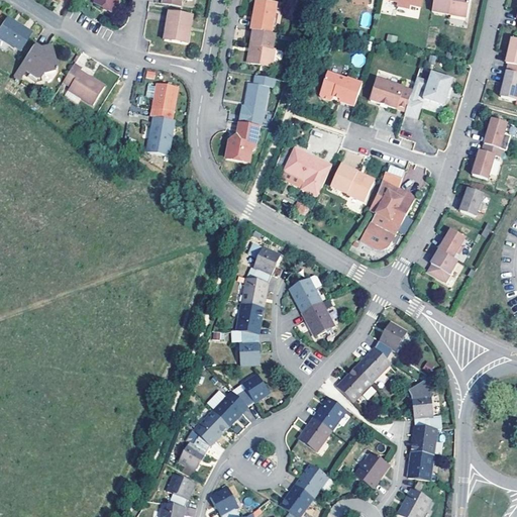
[(251,17),(251,21),(253,21),(251,31),(252,32),(271,35),(277,4),(255,0),(251,17)]
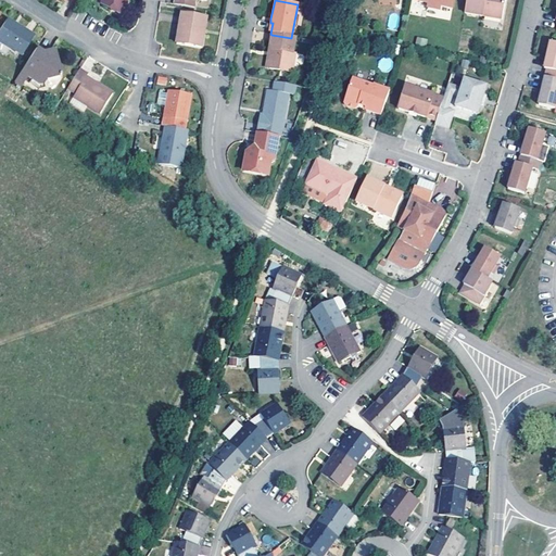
[(412,0),(429,3),(428,8),(440,10),(441,7),(453,9),(454,0),(412,0)]
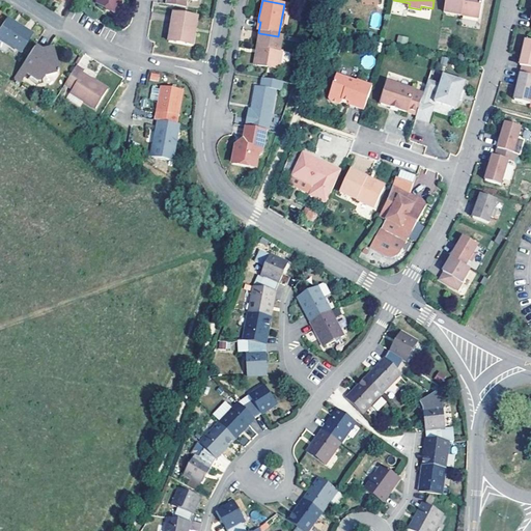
[(446,0),(444,12),(479,19),(482,0),(446,0)]
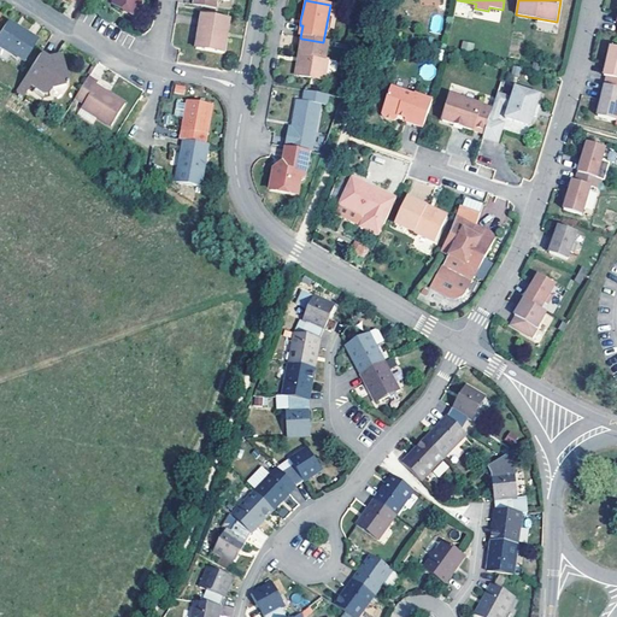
[(225,39),(228,18),(200,13),(194,47),(221,52),(223,37),(225,39)]
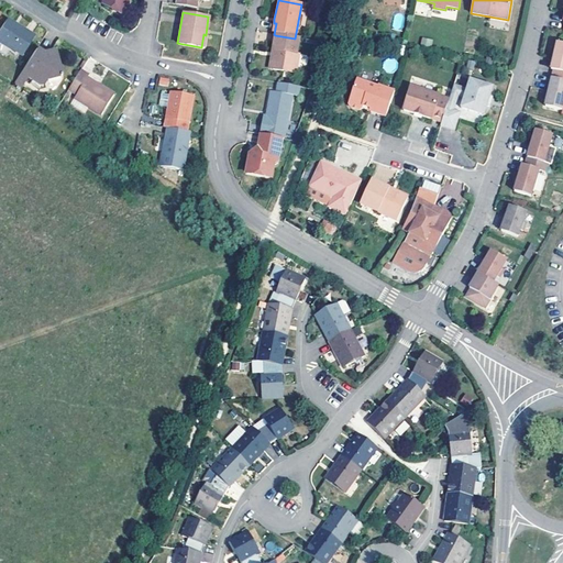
[(2,18),(15,26),(17,25),(18,23),(4,15),(2,18)]
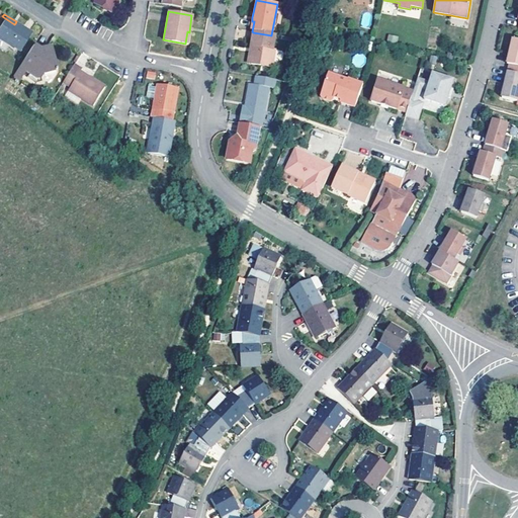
[(0,46),(3,49),(7,41),(17,48),(27,31),(15,23),(14,24),(2,16),(0,19),(0,46)]
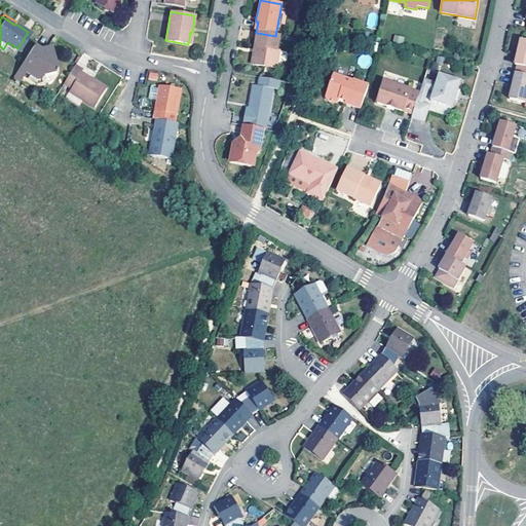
[(275,51),(278,37),(275,36),(257,33),(254,47),(256,48),(256,50),(253,65),(274,70),(277,51),(275,51)]
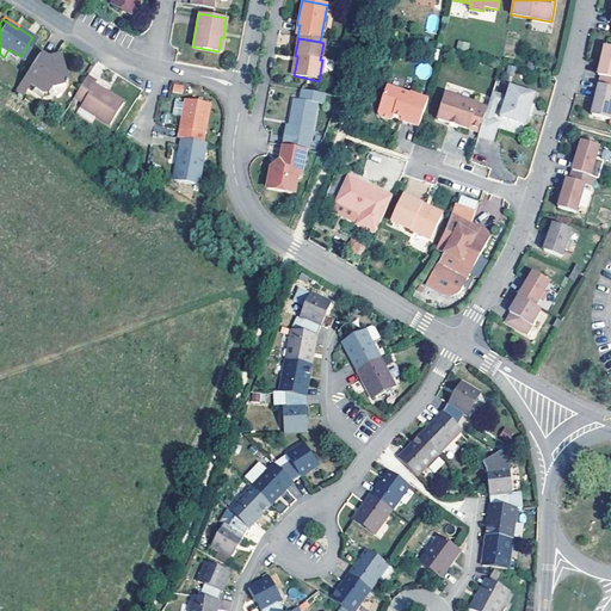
[(457,41),(456,48),(468,50),(469,43),(457,41)]
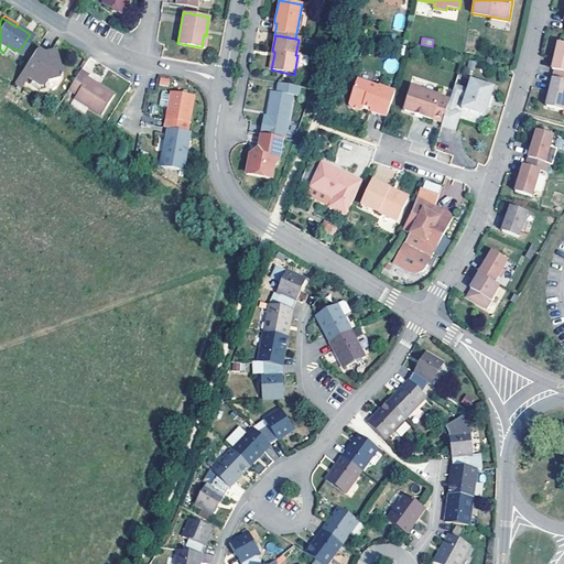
[(553,78),(563,80),(563,43),(559,43),(555,60),(557,61),(557,63),(555,71),(553,78)]
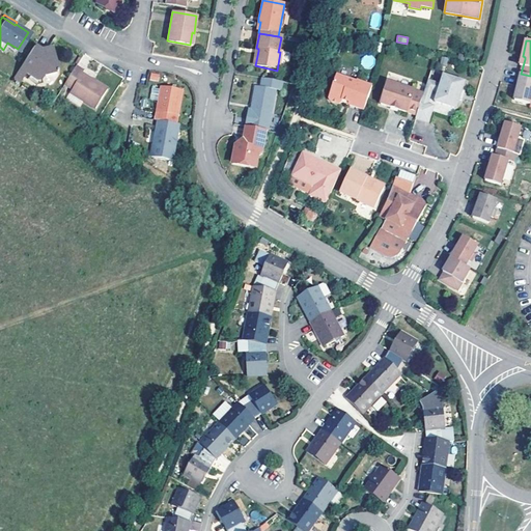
[(37,47),(31,43),(9,75),(17,79),(22,70),(27,73),(25,76),(34,82),(39,81),(37,73),(54,70),(49,45),(43,46),(37,47)]
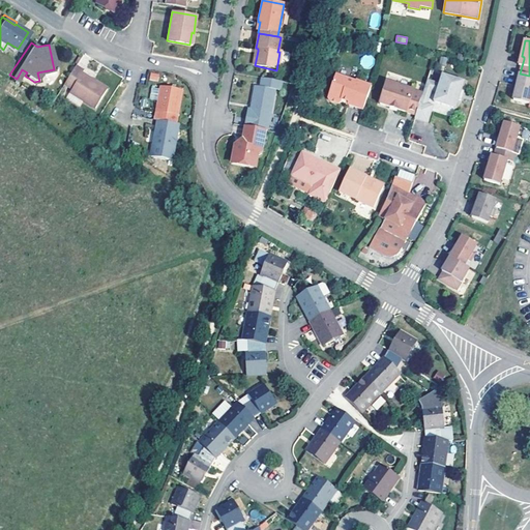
[(82,68),(74,63),(62,82),(69,86),(67,89),(93,106),(105,88),(80,71),(82,68)]
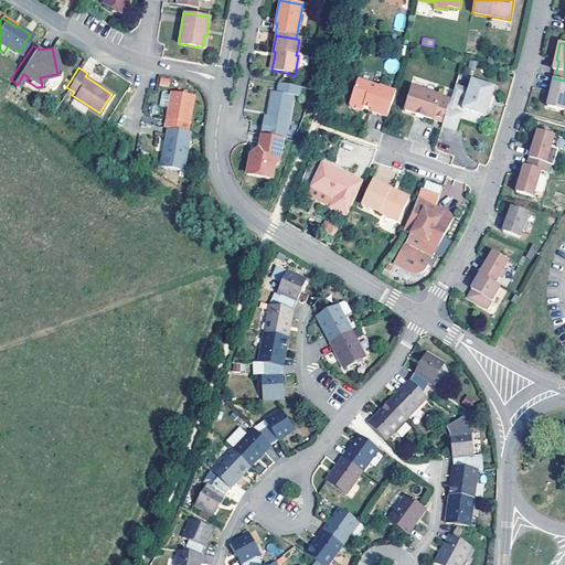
[(160,77),(159,85),(169,86),(170,78),(160,77)]
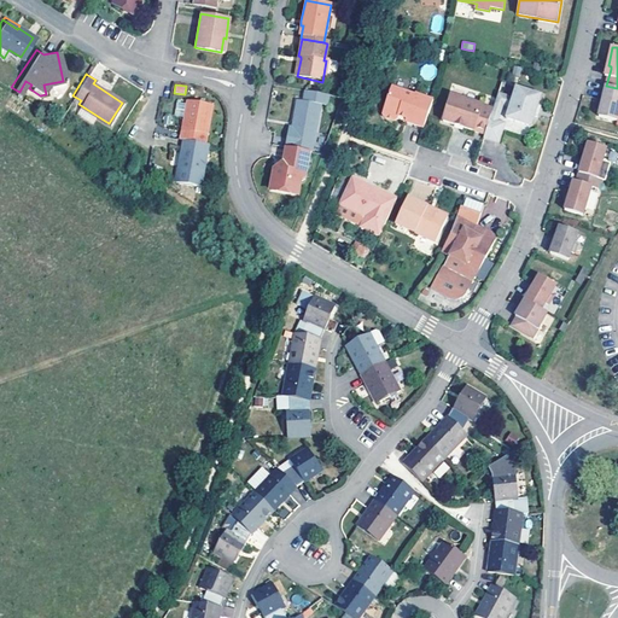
[(617,88),(606,86),(604,98),(600,117),(617,121),(617,120),(617,88)]
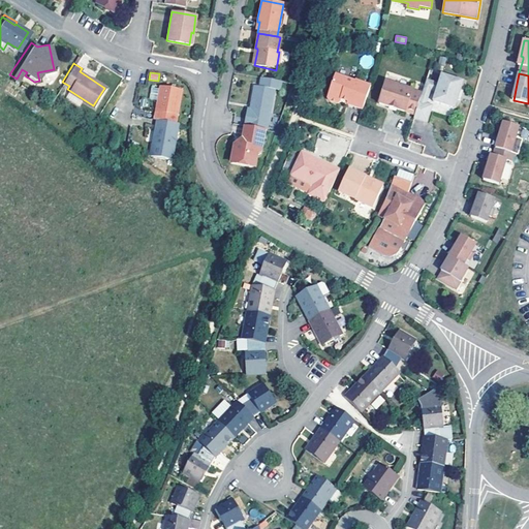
[(423,93),(415,116),(414,119),(415,119),(427,123),(433,105),(427,103),(431,90),(437,92),(433,101),(456,109),(458,99),(461,91),(464,82),(442,74),(439,84),(427,81),(423,93)]
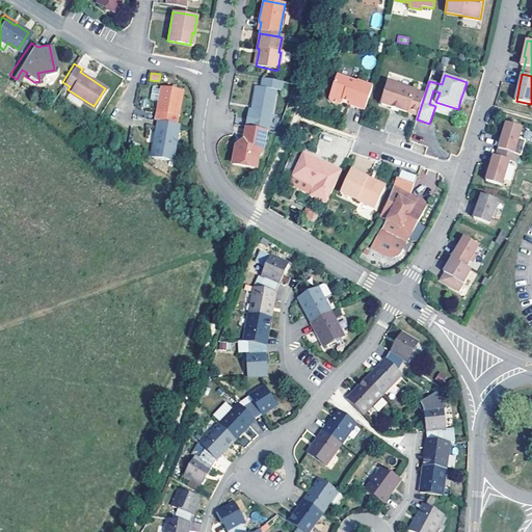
[(374,86),(358,81),(357,82),(339,76),(330,99),(331,101),(340,104),(343,103),(344,100),(347,101),(351,103),(350,105),(366,110),(374,86)]
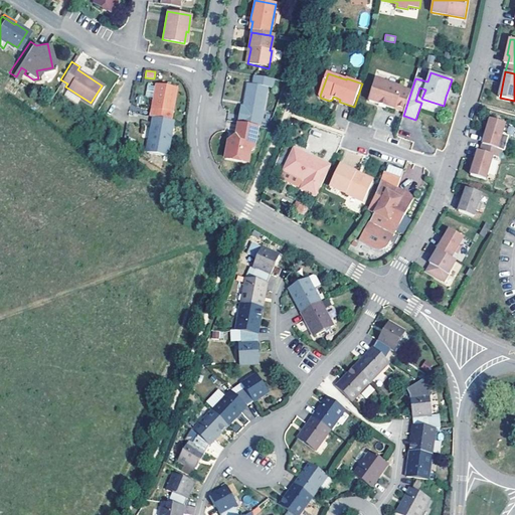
[(255,128),(258,128),(266,89),(270,89),(272,80),(253,76),(251,86),(247,84),(242,108),(240,108),(236,124),(255,128)]
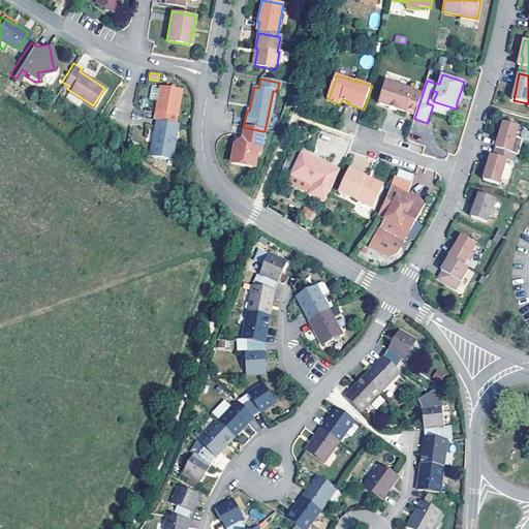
[(423,93),(386,82),(379,103),(391,107),(392,105),(394,106),(397,107),(396,110),(415,116),(423,93)]
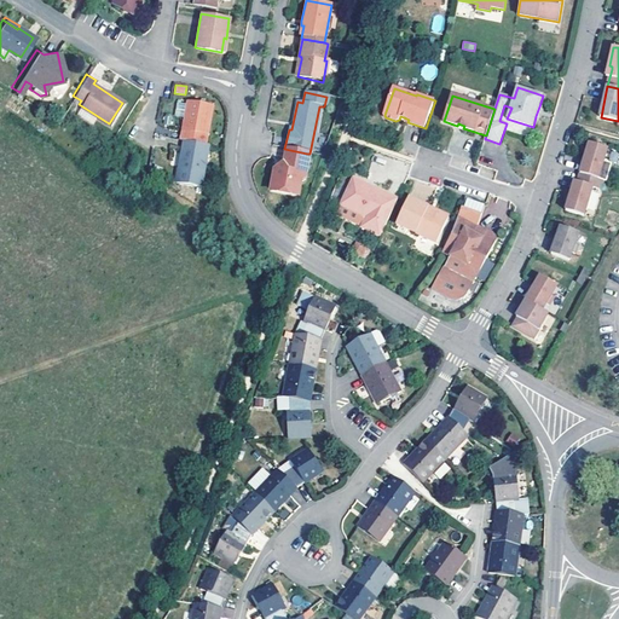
[(186,99),(178,138),(180,139),(202,143),(210,103),(186,99)]
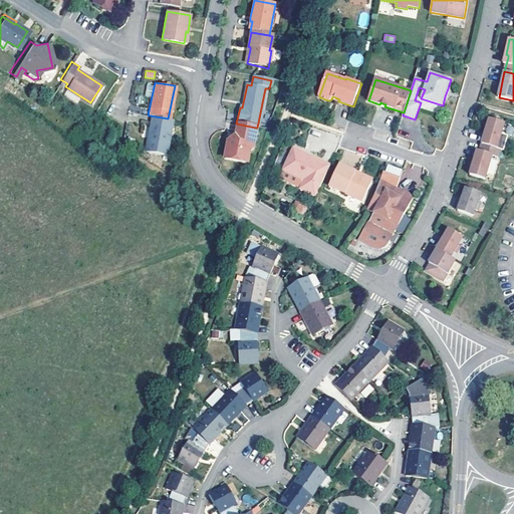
[(164,154),(171,119),(168,118),(150,115),(143,150),(164,154)]
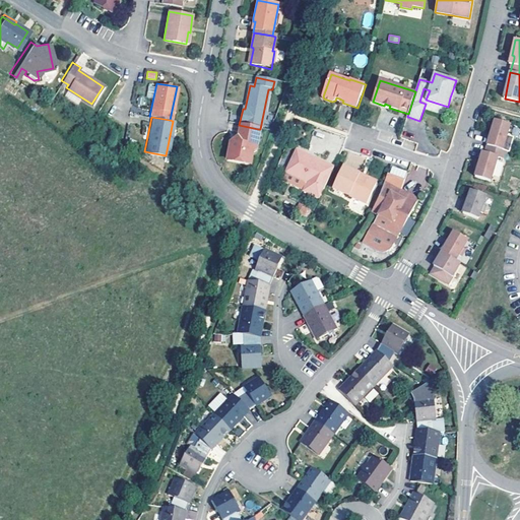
[(488,145),(507,151),(510,152),(514,137),(508,135),(511,125),(496,120),(491,135),(488,145)]
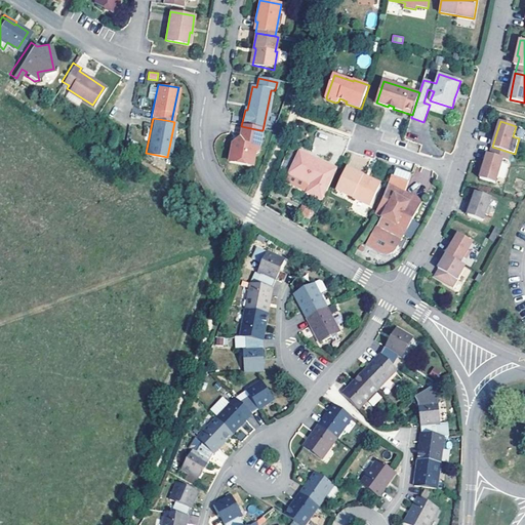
[(260,130),(241,126),(238,139),(240,142),(236,146),(232,145),(229,161),(247,165),(251,147),(256,148),(260,130)]
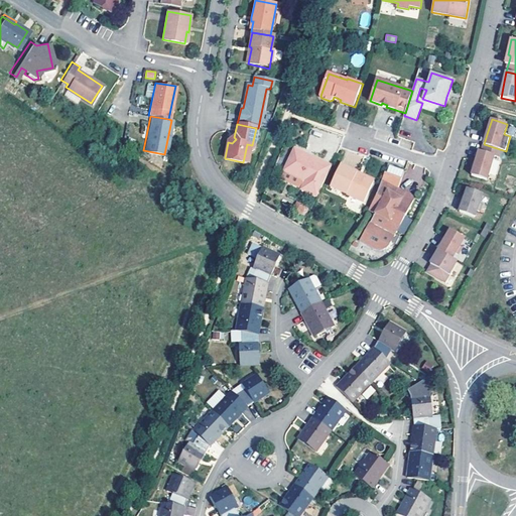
[(500,158),(503,150),(484,144),(482,152),(480,158),(479,161),(477,160),(472,175),(487,180),(494,156),(500,158)]
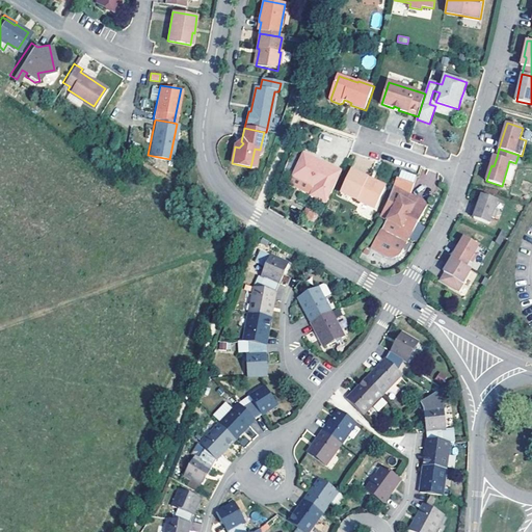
[(333,168),(314,159),(314,157),(304,153),(294,176),(316,186),(312,195),(327,203),(342,170),(334,166),(333,168)]
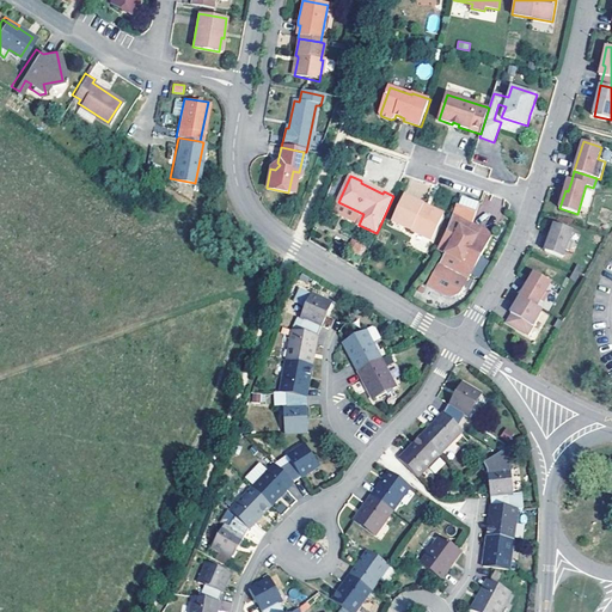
[(384,191),(361,181),(361,183),(383,194),(384,191)]
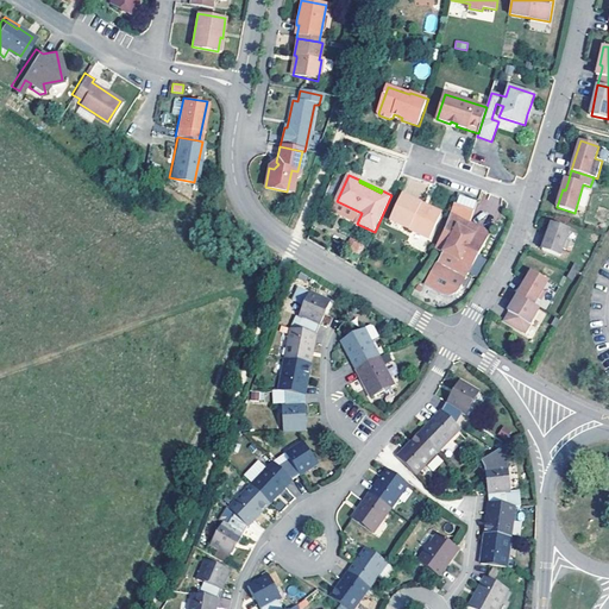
[(424,207),(421,206),(422,203),(402,194),(390,220),(431,238),(441,215),(439,211),(433,208),(428,209),(424,207)]
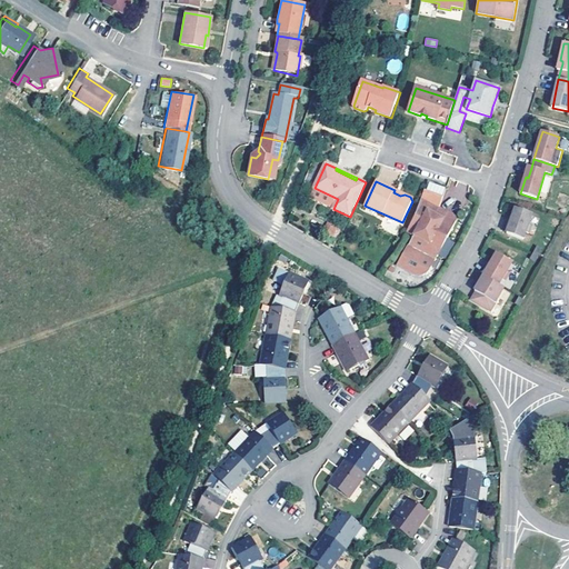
[(338,199),(315,188),(310,198),(333,209),(338,199)]
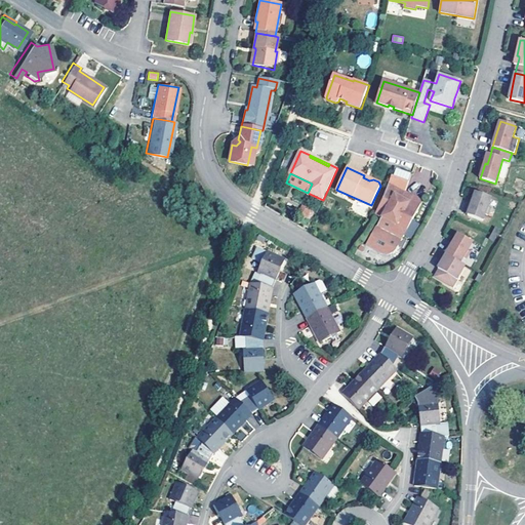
[(420,202),(390,184),(385,198),(375,213),(382,217),(366,244),(379,252),(382,254),(387,254),(389,254),(392,253),(394,252),(395,250),(421,206),(421,205),(421,204),(421,203),(420,202)]
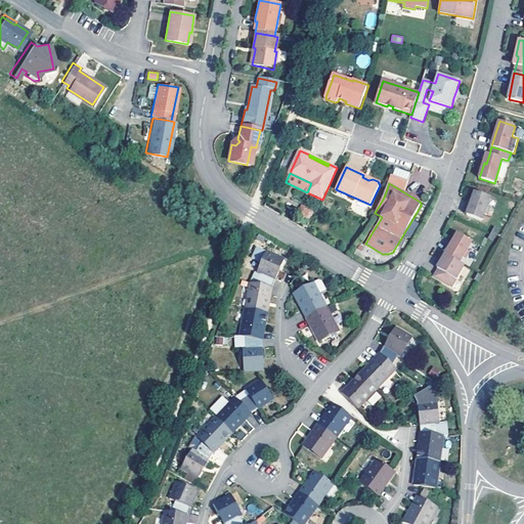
[(488,207),(491,198),(476,191),(473,202),(468,215),(483,220),(485,214),(488,215),(490,207),(488,207)]
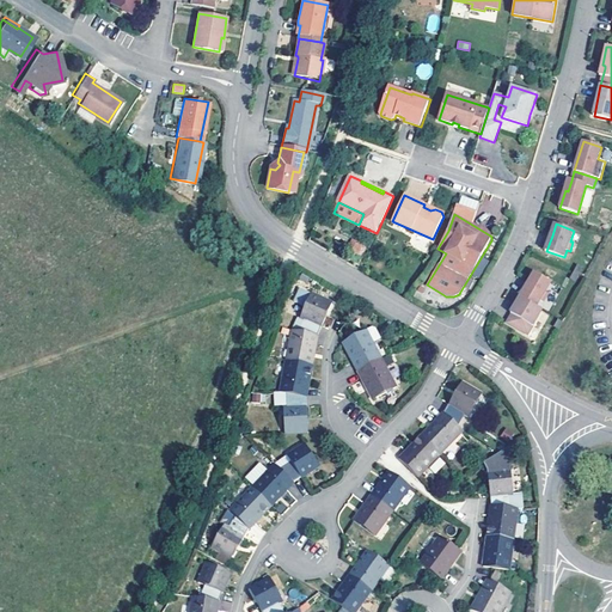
[(352,238),(347,248),(361,255),(366,245),(352,238)]
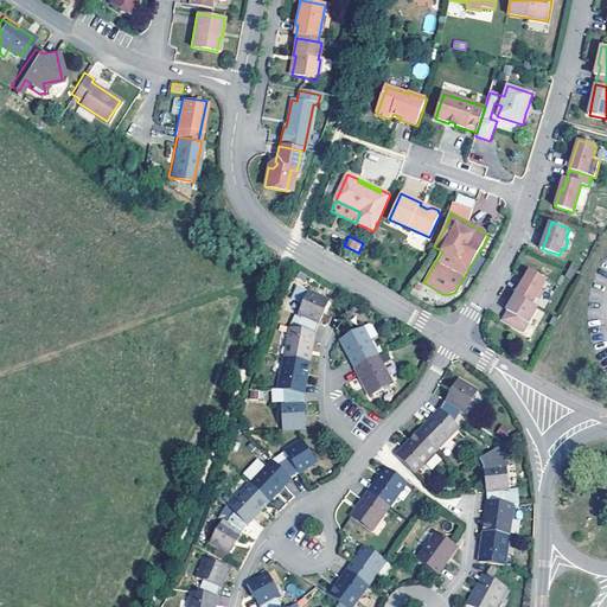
[(516,295),(532,305),(536,299),(538,300),(543,292),(541,291),(547,281),(530,272),(524,281),(516,295)]
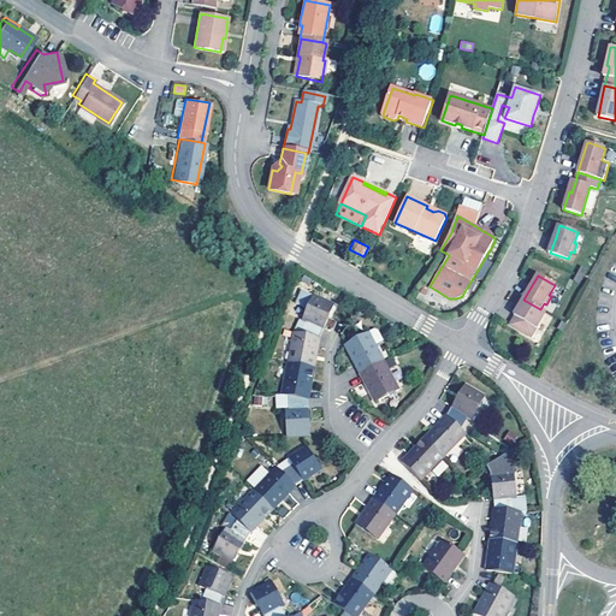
[(320,337),(324,330),(331,313),(335,306),(302,290),(296,303),(307,308),(302,319),(307,321),(301,333),(320,337)]
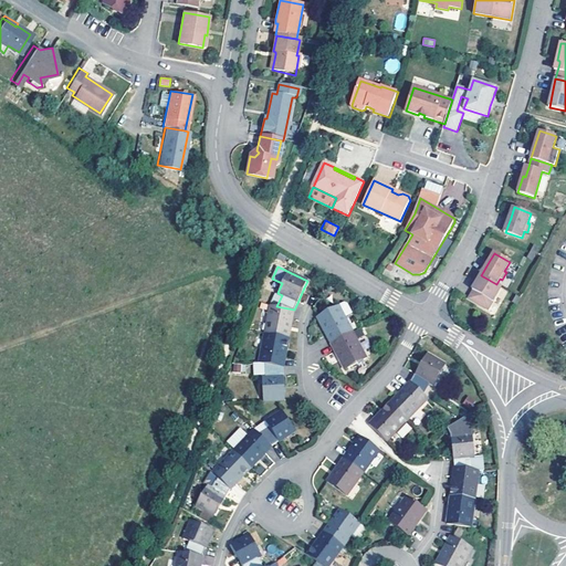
[(502,287),(496,284),(481,275),(477,283),(472,290),(474,291),(470,300),(489,310),(502,287)]
